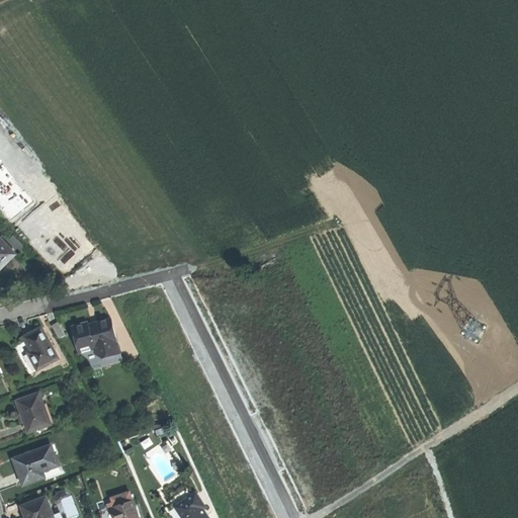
[(17,255),(0,237),(0,269),(1,270),(9,262),(17,255)]
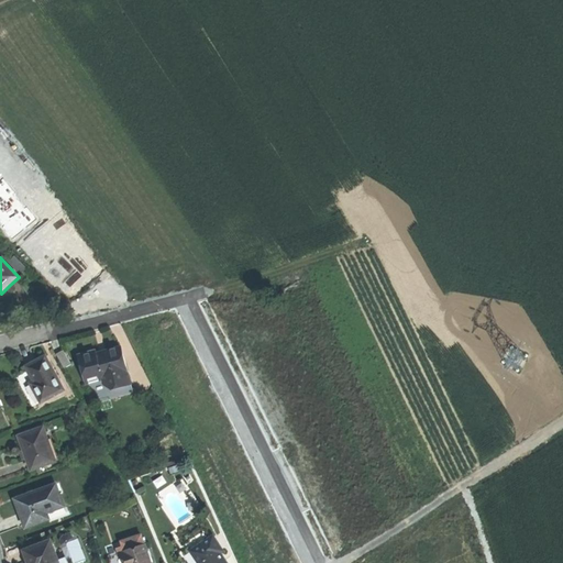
[(89,353),(80,355),(88,385),(103,381),(105,385),(114,390),(133,385),(123,348),(109,351),(110,354),(99,356),(98,351),(89,353)]
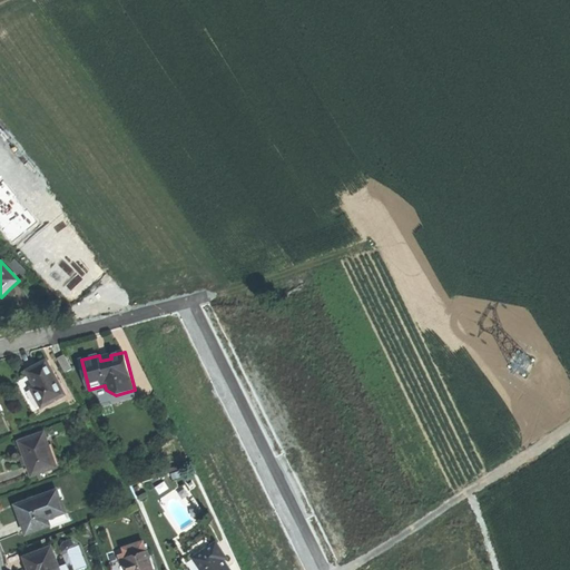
[(38,367),(29,372),(37,386),(33,389),(43,408),(66,395),(60,384),(58,385),(52,374),(53,374),(47,362),(38,367)]
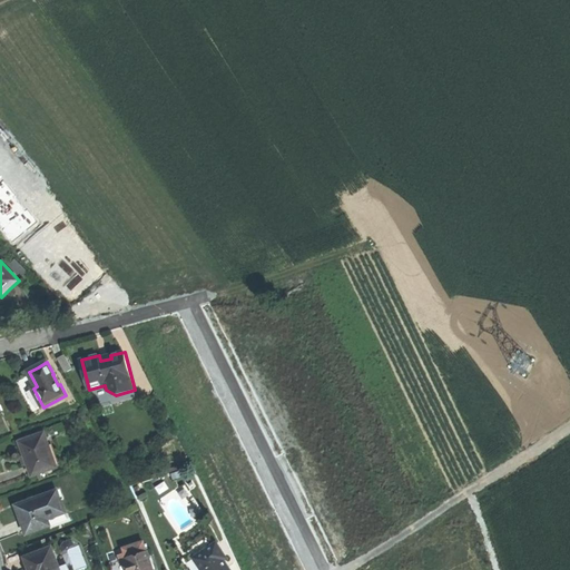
[(43,434),(20,443),(26,458),(31,475),(39,472),(55,467),(51,455),(43,434)]
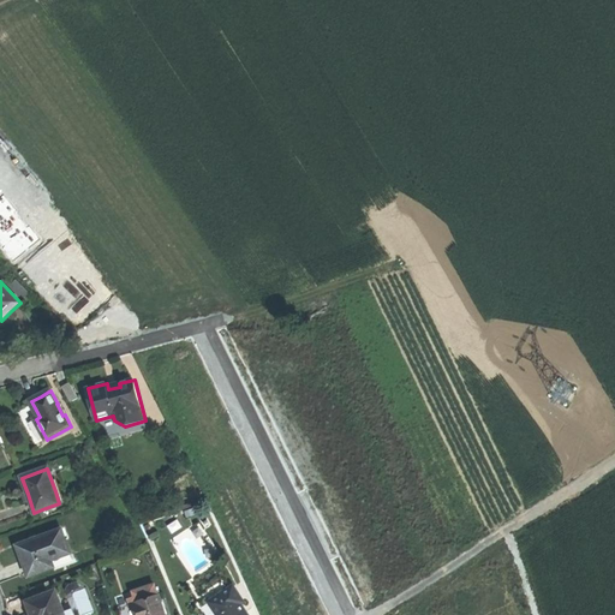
[(59,503),(42,509),(42,512),(61,505),(57,490),(55,491),(59,503)]
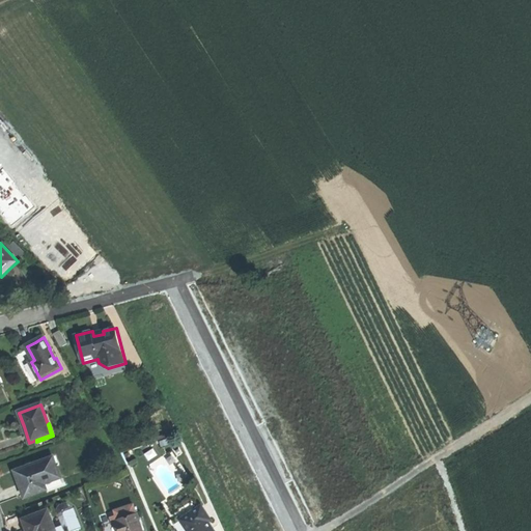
[(34,467),(17,473),(22,486),(26,498),(49,491),(46,484),(62,478),(55,457),(33,466),(34,467)]
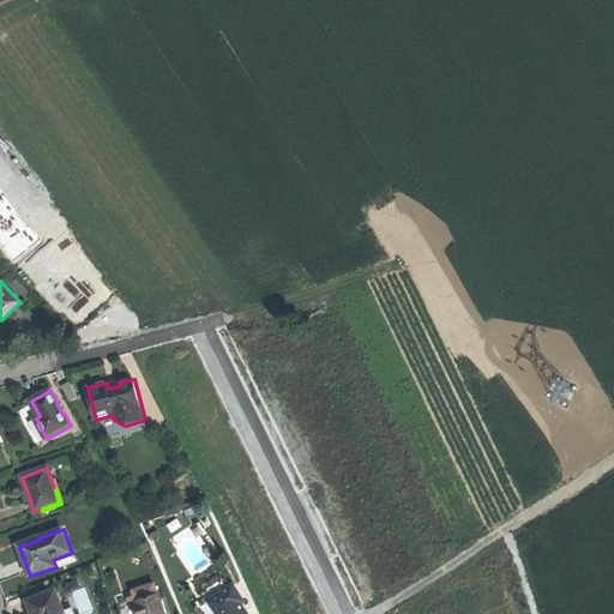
[(164,583),(142,589),(144,595),(137,597),(139,603),(143,602),(145,602),(145,601),(168,595),(164,583)]
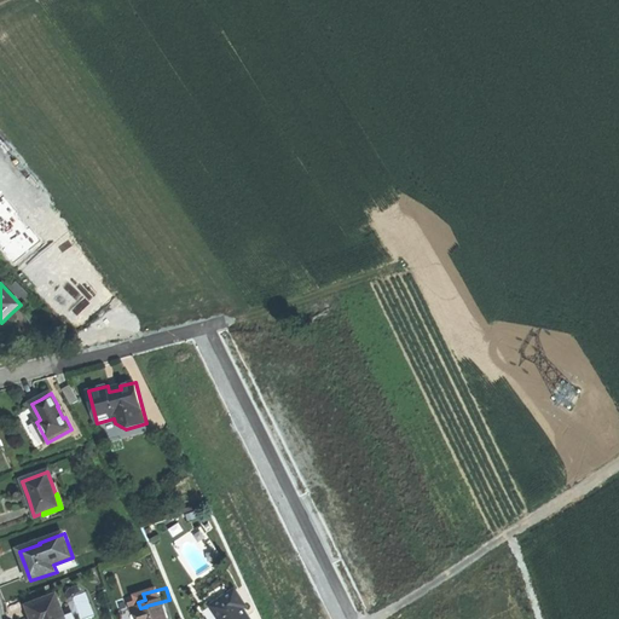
[(225,605),(215,612),(219,618),(252,618),(244,608),(248,606),(237,590),(221,600),(225,605)]
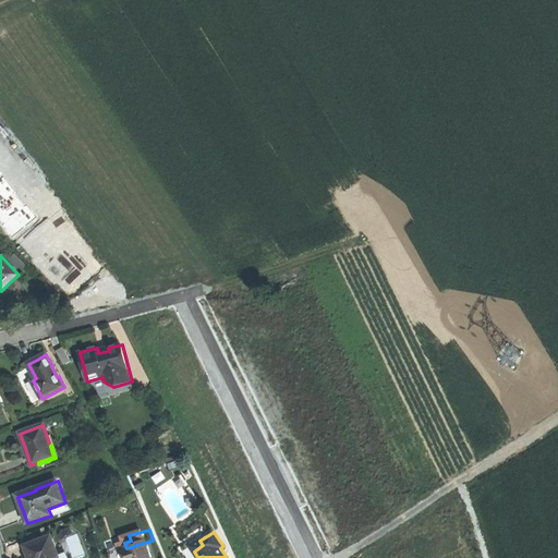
[(59,557),(52,537),(26,547),(29,557),(59,557)]
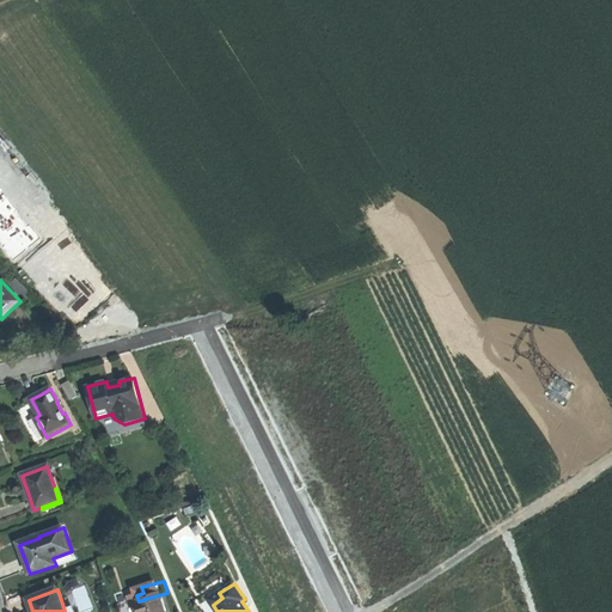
[(145,600),(142,600),(146,610),(146,611),(172,611),(167,593),(145,599),(145,600)]
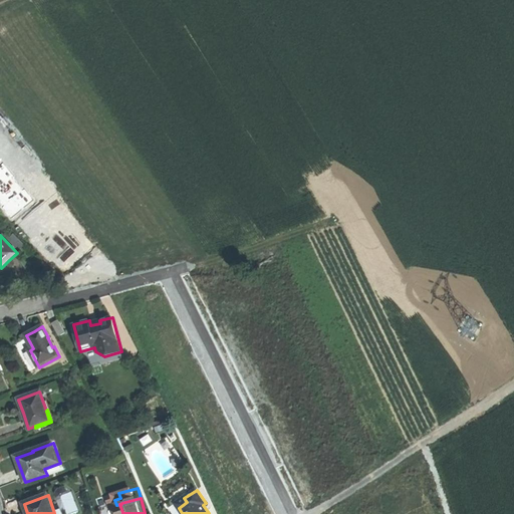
[(184,498),(176,504),(179,508),(187,502),(184,498)]
